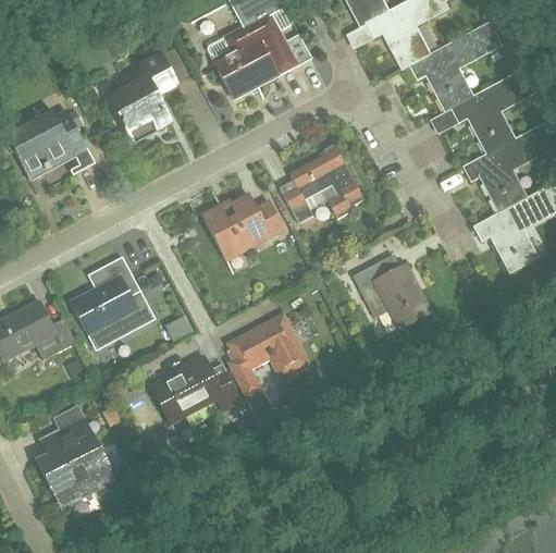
[(297,63),(279,28),(270,11),(283,4),(281,0),(229,0),(243,26),(208,45),(206,47),(233,98),(297,63)]
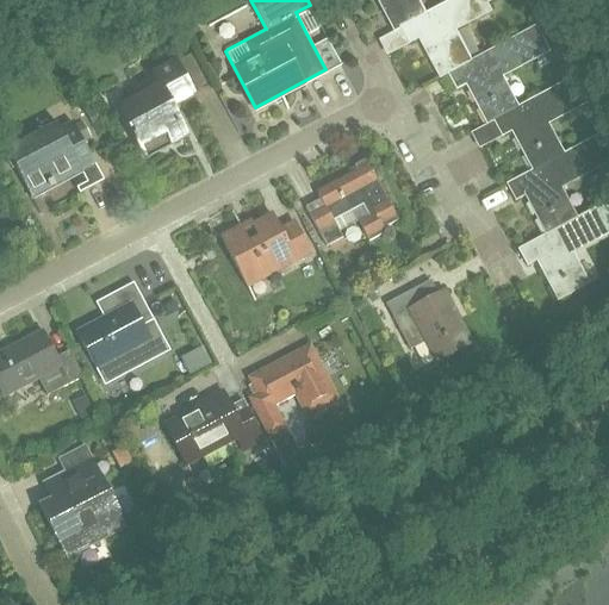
[(422,13),(422,12),(415,0),(378,0),(393,30),(399,26),(399,25),(422,13)]
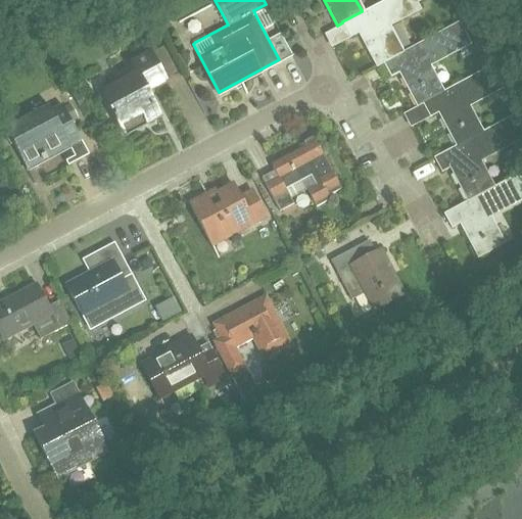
[(400,51),(400,50),(386,24),(419,6),(415,0),(380,0),(362,10),(362,11),(342,21),(342,22),(349,36),(360,30),(363,36),(361,37),(376,65),(383,61),(382,60),(400,51)]
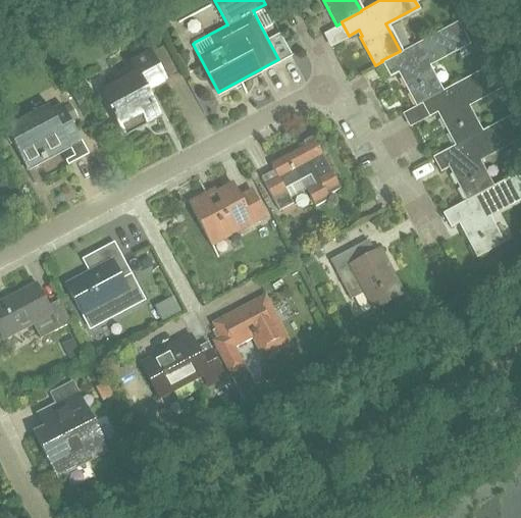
[(479,7),(457,19),(468,40),(479,34),(475,26),(485,19),(479,7)]
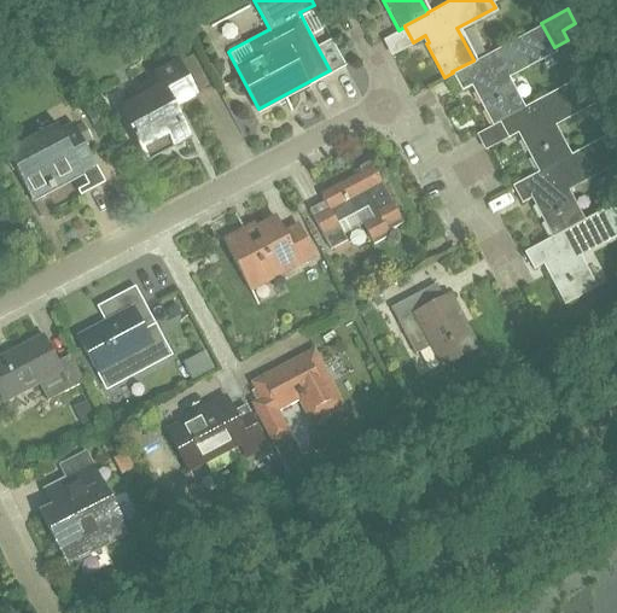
[(452,71),(453,73),(461,88),(473,82),(477,88),(473,89),(492,123),(498,120),(522,106),(522,105),(505,74),(554,47),(541,23),(473,59),(473,60),(452,71)]
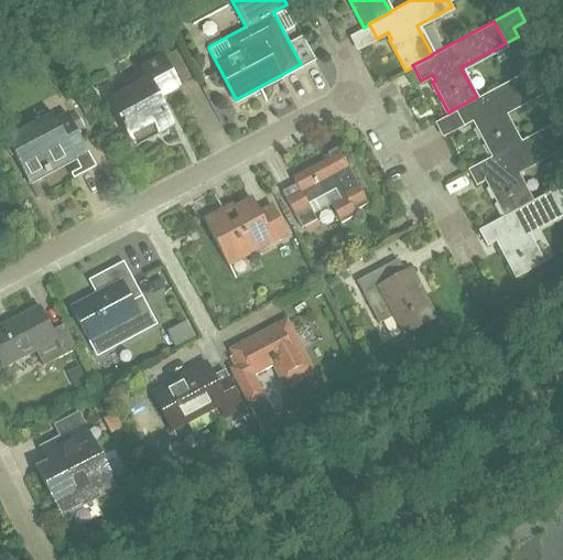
[(179,86),(162,54),(140,65),(145,77),(109,96),(130,137),(155,125),(158,130),(172,122),(158,97),(179,86)]
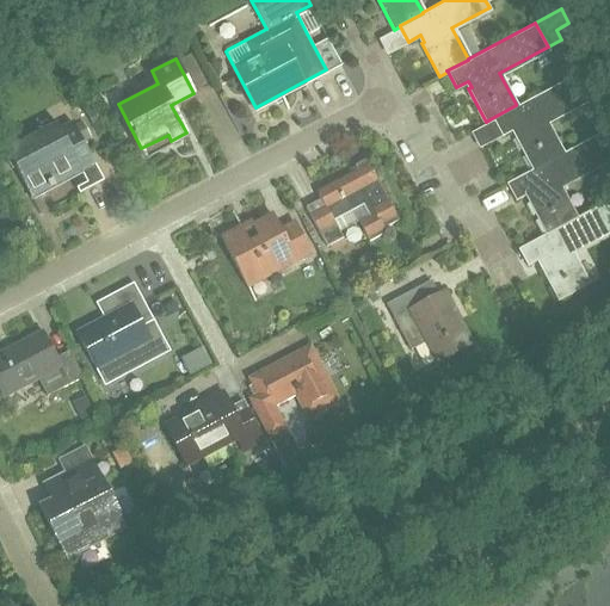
[(587,68),(575,74),(583,87),(593,81),(587,68)]
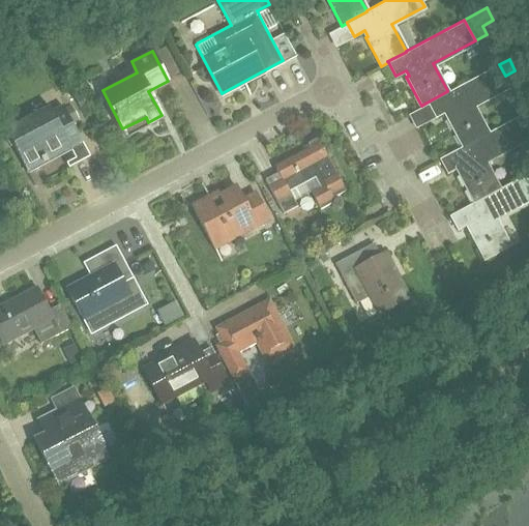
[(506,86),(495,65),(447,90),(447,91),(427,103),(435,116),(445,110),(449,116),(446,118),(462,145),(462,146),(487,132),(472,105),(506,86)]
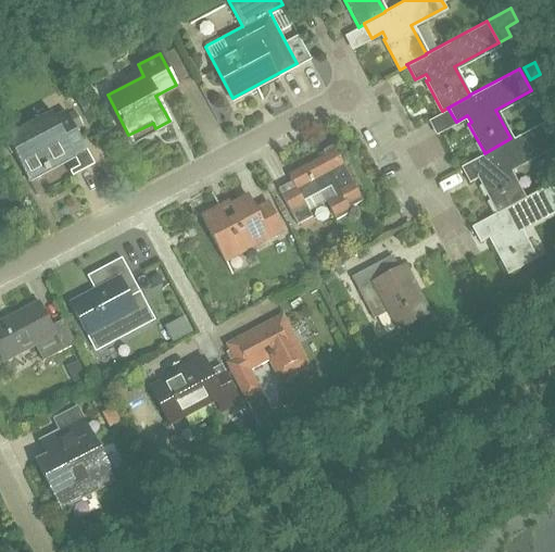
[(72,174),(93,162),(64,109),(53,115),(51,110),(4,135),(27,176),(63,157),(72,174)]
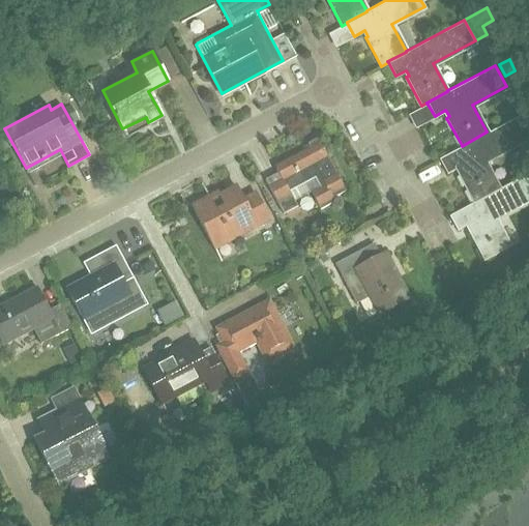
[(499,187),(485,161),(528,136),(528,134),(519,114),(487,132),(462,146),(462,145),(439,157),(447,172),(458,167),(461,172),(458,174),(473,201),(473,202),(499,187)]
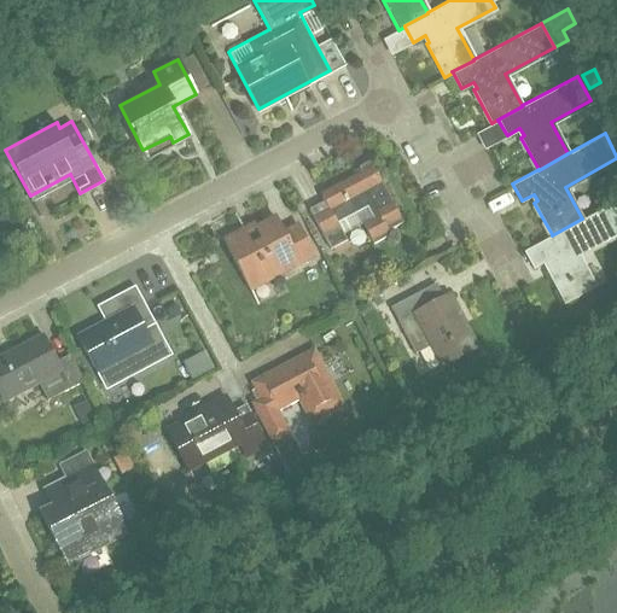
[(313,215),(330,246),(345,238),(342,232),(361,221),(370,239),(386,229),(386,228),(401,220),(368,158),(358,164),(360,169),(319,192),(327,208),(313,215)]
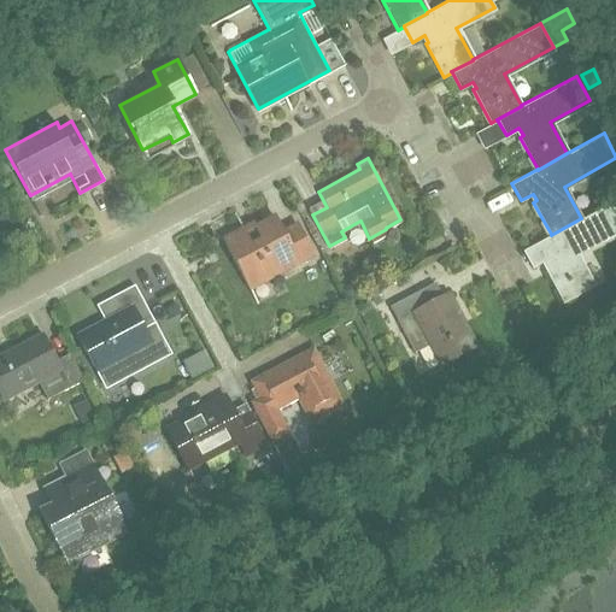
[(522,249),(532,266),(544,259),(547,266),(545,268),(563,300),(593,284),(576,252),(615,229),(615,212),(611,202),(581,218),(551,235),(551,234),(522,249)]
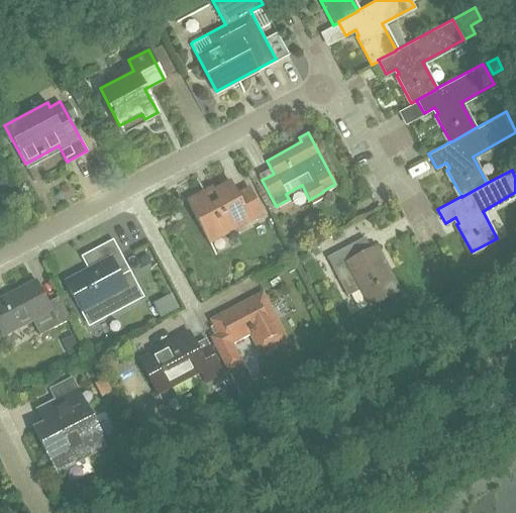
[(209,241),(262,212),(247,186),(236,192),(229,179),(205,192),(203,189),(186,198),(209,241)]
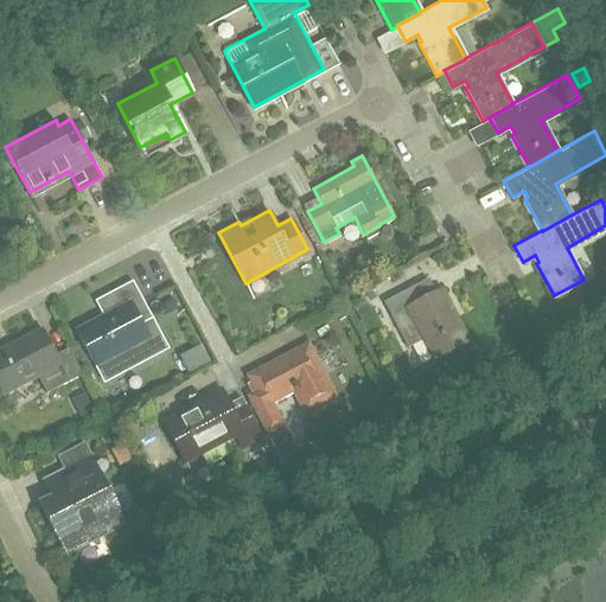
[(339,277),(338,283),(340,288),(346,289),(351,287),(352,281),(350,276),(344,275),(339,277)]
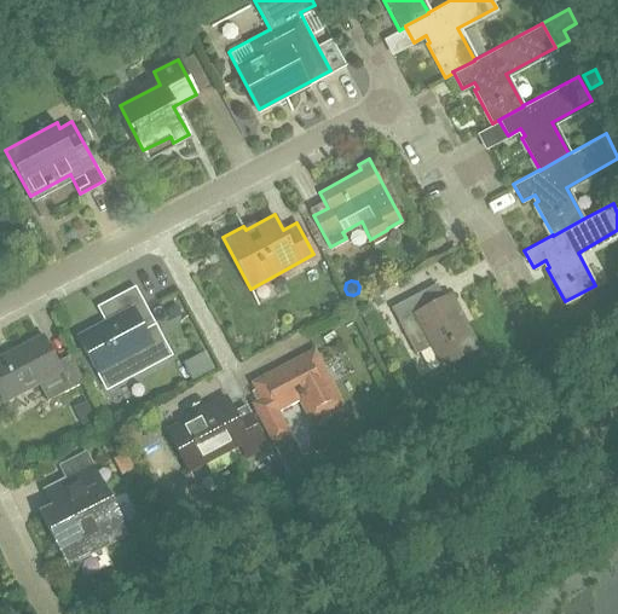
[(423,288),(388,306),(409,342),(414,352),(431,343),(440,363),(475,345),(449,294),(444,296),(435,281),(423,288)]
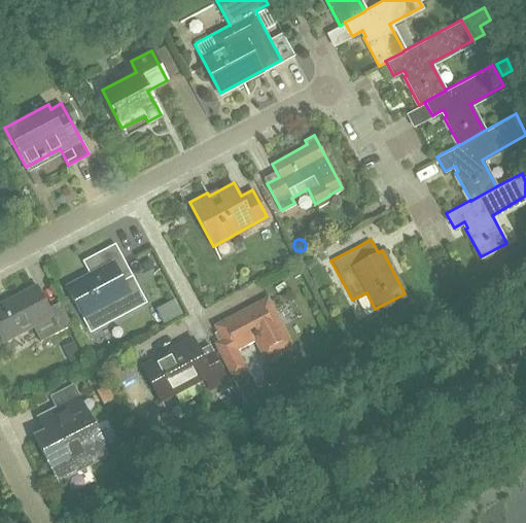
[(90,273),(66,285),(82,315),(90,329),(144,301),(131,275),(113,242),(88,256),(96,270),(90,273)]
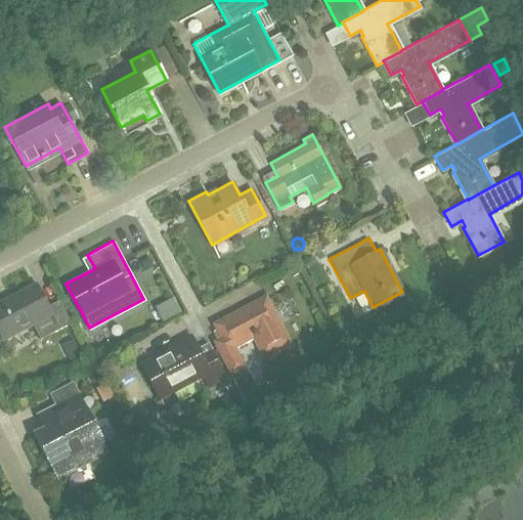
[(148,255),(139,260),(143,268),(153,263),(148,255)]
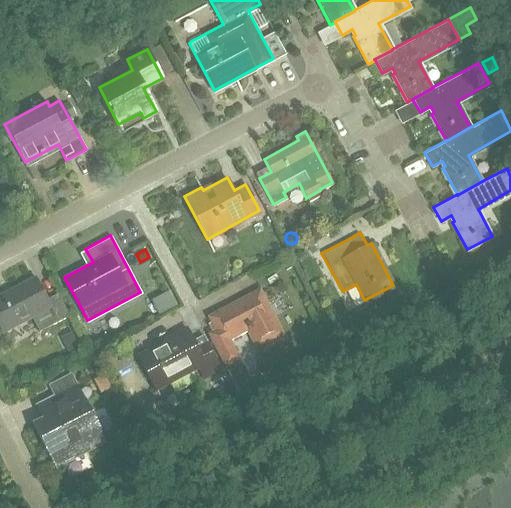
[(38,331),(69,315),(57,293),(46,298),(35,276),(0,294),(0,331),(1,334),(31,318),(38,331)]
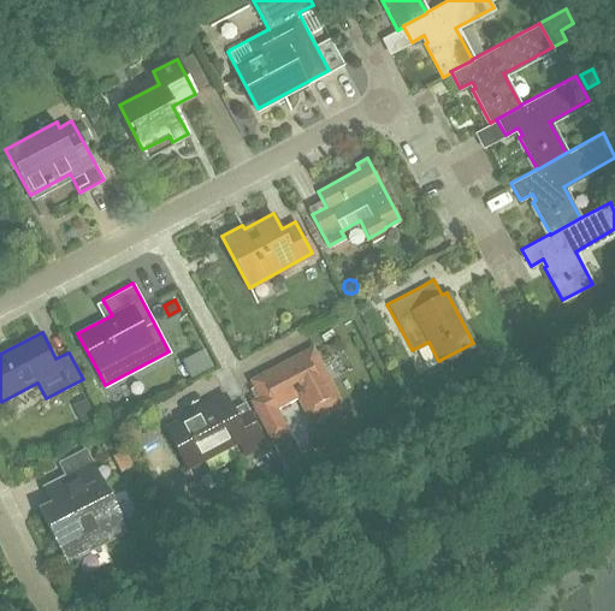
[(264,397),(250,404),(267,437),(279,457),(290,478),(290,479),(320,463),(319,462),(311,445),(300,451),(289,429),(284,432),(282,428),(270,407),(295,392),(296,395),(299,392),(306,407),(312,419),(337,404),(331,393),(308,351),(276,369),(277,371),(270,374),(266,368),(253,375),(264,397)]
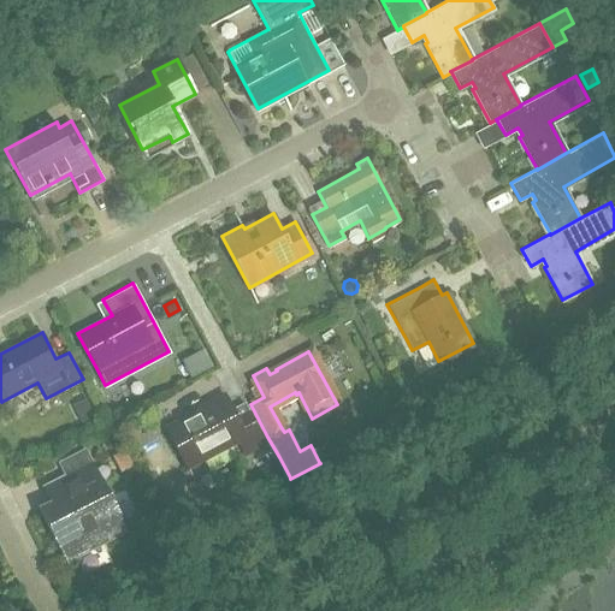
[(242,454),(264,440),(247,409),(244,410),(247,415),(236,421),(222,393),(206,402),(208,407),(199,411),(196,409),(163,427),(191,480),(194,479),(188,469),(236,443),(242,454)]
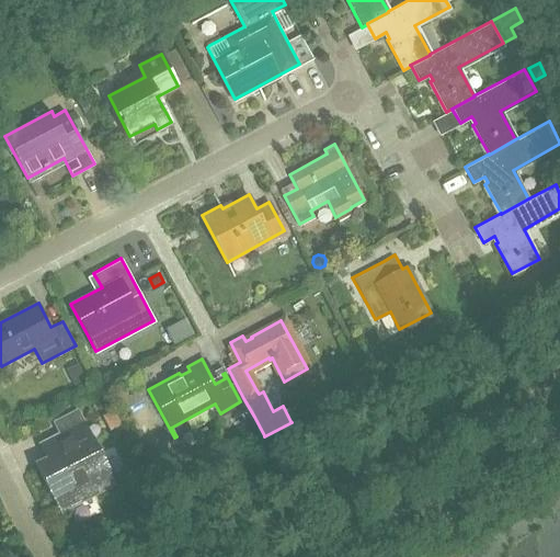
[(113,408),(101,413),(109,429),(121,423),(113,408)]
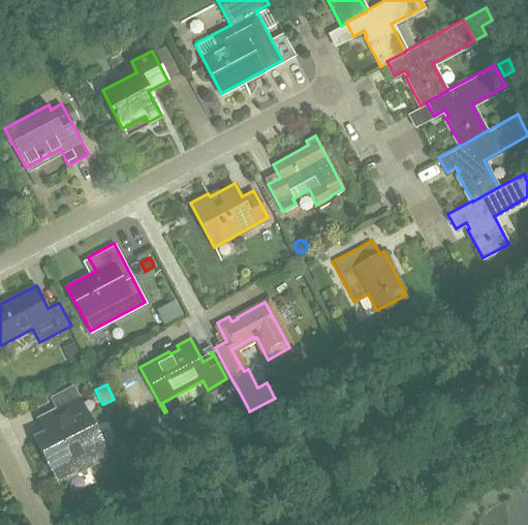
[(238,398),(226,405),(234,417),(245,410),(238,398)]
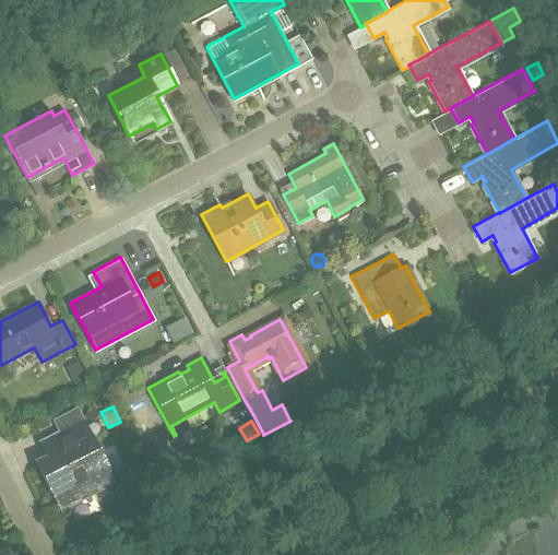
[(39,464),(54,493),(51,494),(51,496),(55,495),(61,508),(82,497),(82,498),(111,483),(81,422),(51,437),(59,452),(36,463),(37,465),(39,464)]
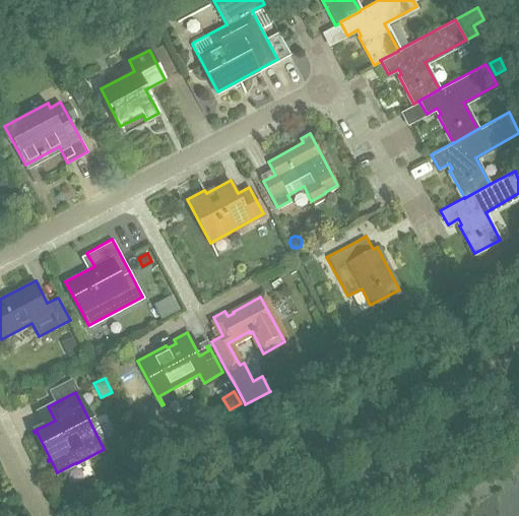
[(155,437),(145,442),(150,452),(160,447),(155,437)]
